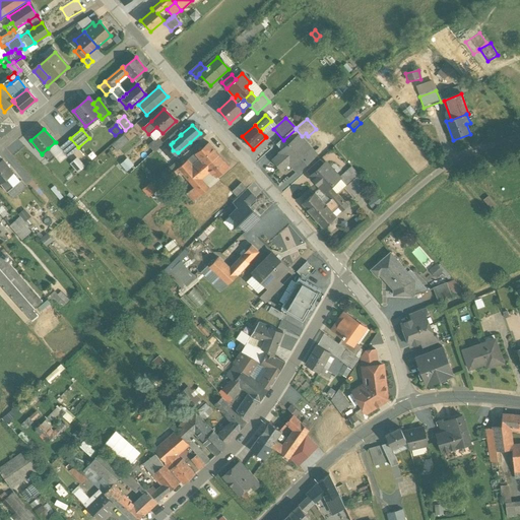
[(178,130),(169,138),(173,142),(181,135),(180,135),(181,134),(178,130)]
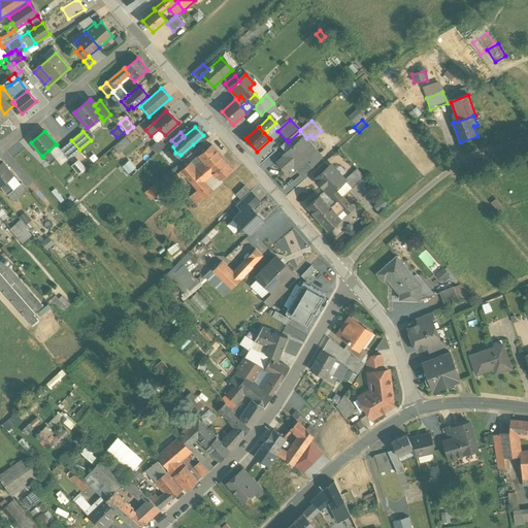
[(288,142),(293,149),(303,138),(298,132),(288,142)]
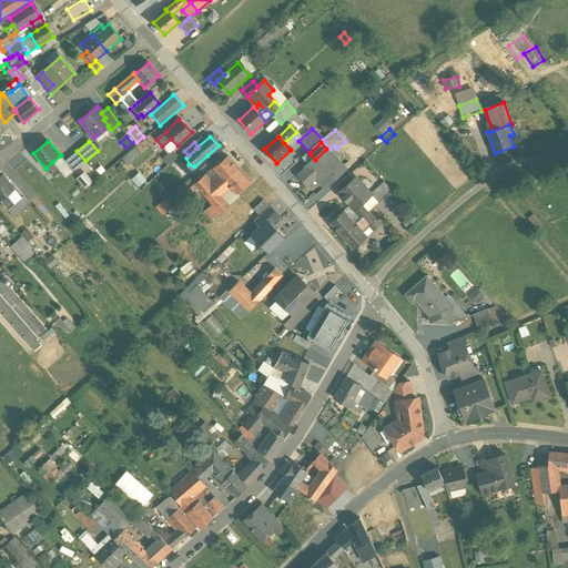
[(137,151),(130,144),(125,149),(131,155),(137,151)]
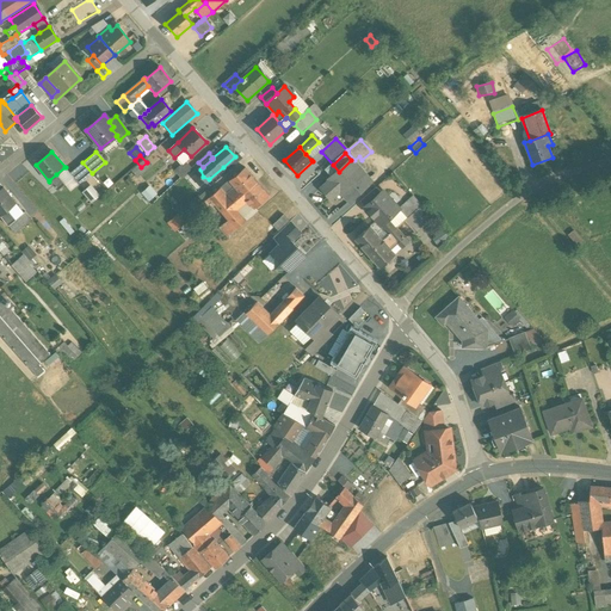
[(235,156),(223,167),(227,172),(242,160),(238,155),(235,156)]
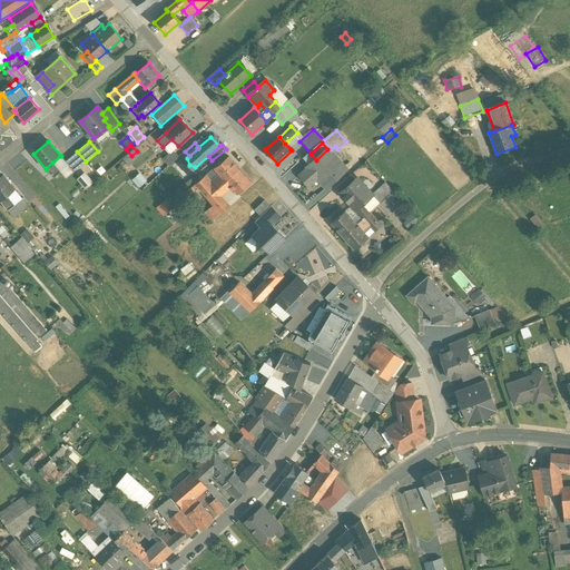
[(316,160),(308,167),(311,168),(300,178),(307,186),(318,177),(328,188),(347,172),(338,161),(336,164),(327,153),(330,150),(327,149),(316,160)]
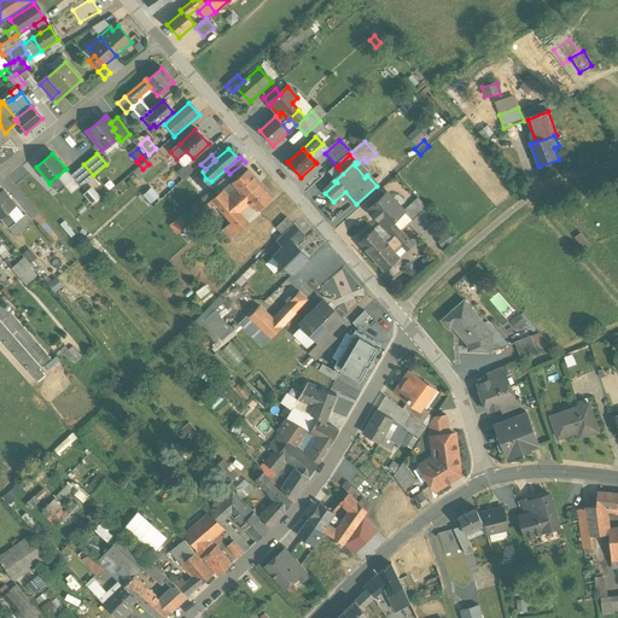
[(187,163),(176,173),(182,180),(193,170),(187,163)]
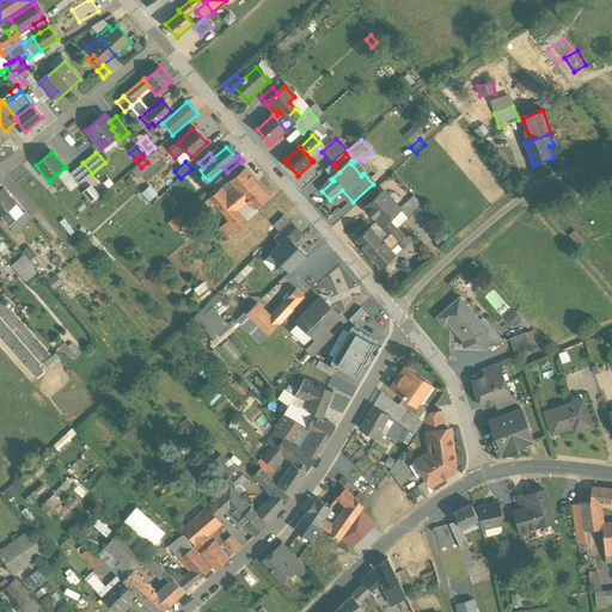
[(83,163),(77,169),(85,179),(92,173),(83,163)]
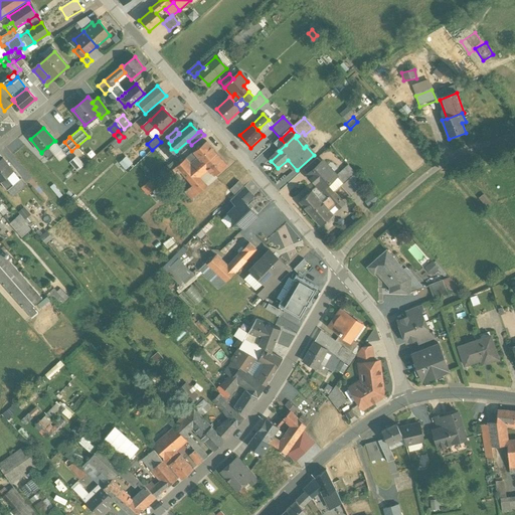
[(54,141),(47,147),(54,156),(61,150),(58,146),(54,141)]
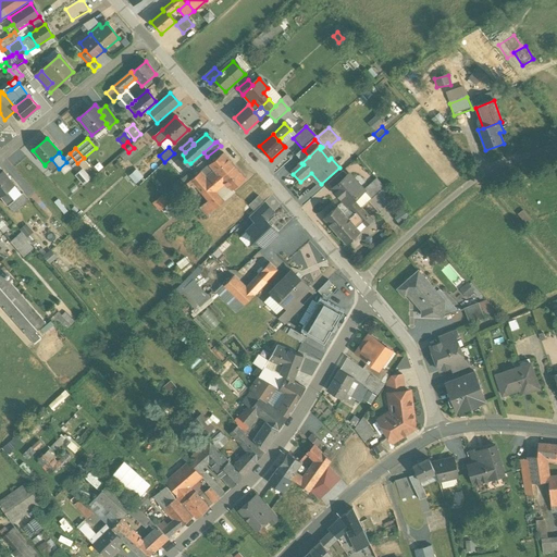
[(77,163),(70,153),(63,158),(66,162),(71,169),(72,169),(77,163)]
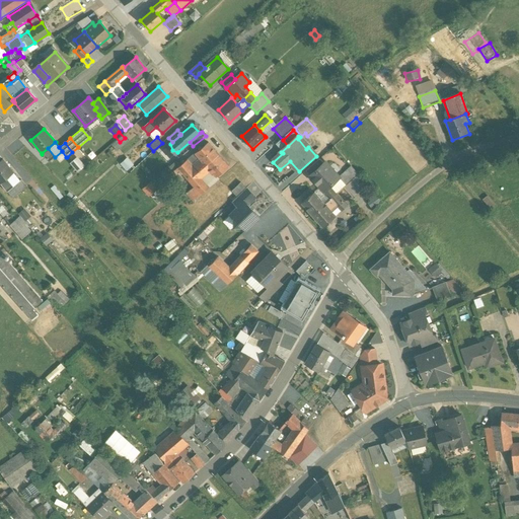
[(129,143),(118,152),(122,157),(133,148),(129,143)]
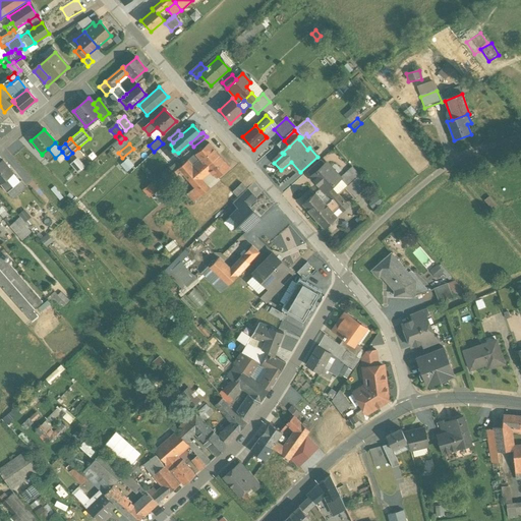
[(219,156),(209,143),(195,154),(201,161),(193,168),(187,161),(180,167),(178,169),(183,174),(189,181),(196,175),(219,156)]
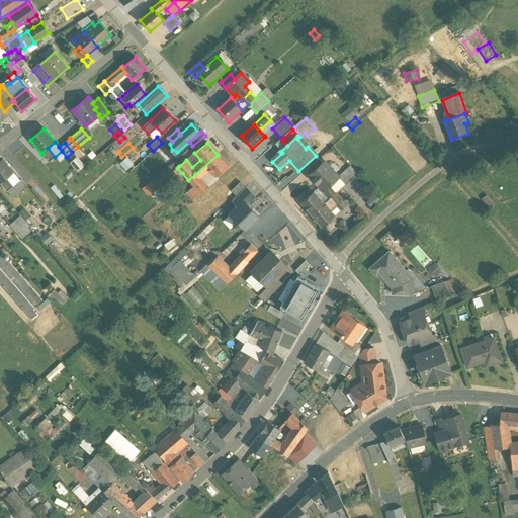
[(55,157),(48,148),(41,153),(49,162),(55,157)]
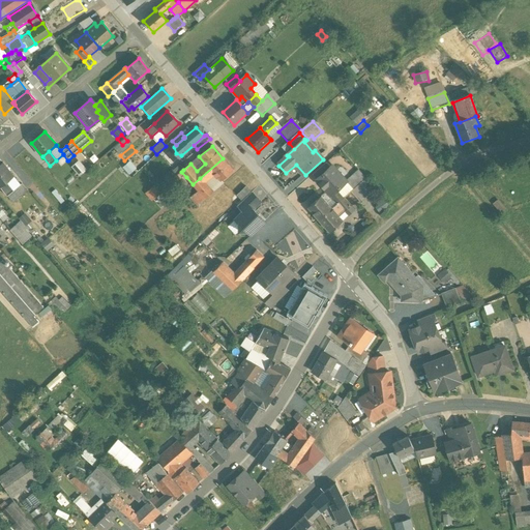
[(63,154),(56,160),(61,166),(67,160),(63,154)]
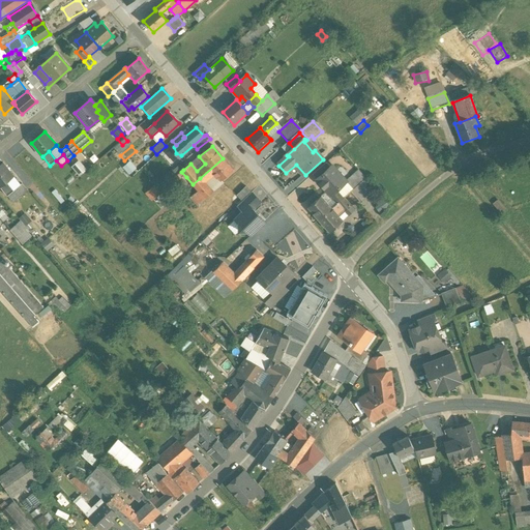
[(223,158),(200,178),(205,183),(214,175),(221,182),(234,171),(223,158)]
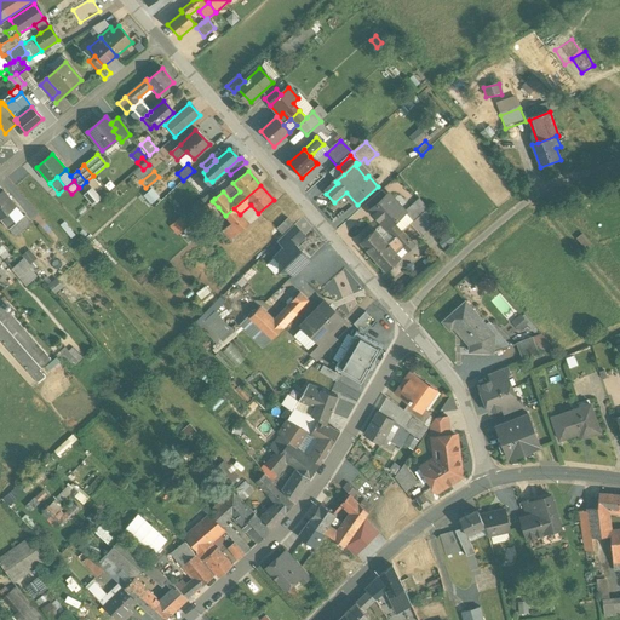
[(16,207),(3,190),(0,193),(0,219),(7,213),(16,207)]
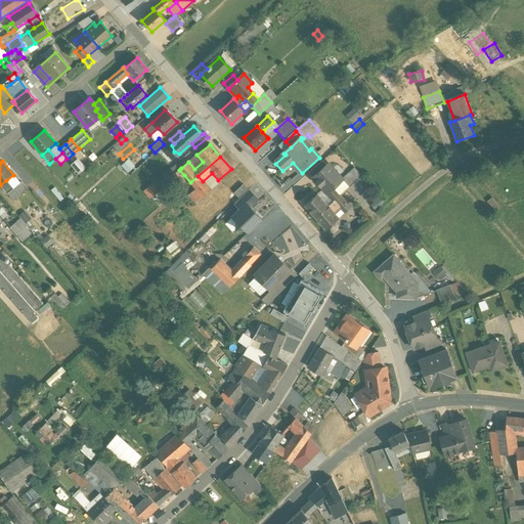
[(84,169),(78,162),(73,166),(79,173),(84,169)]
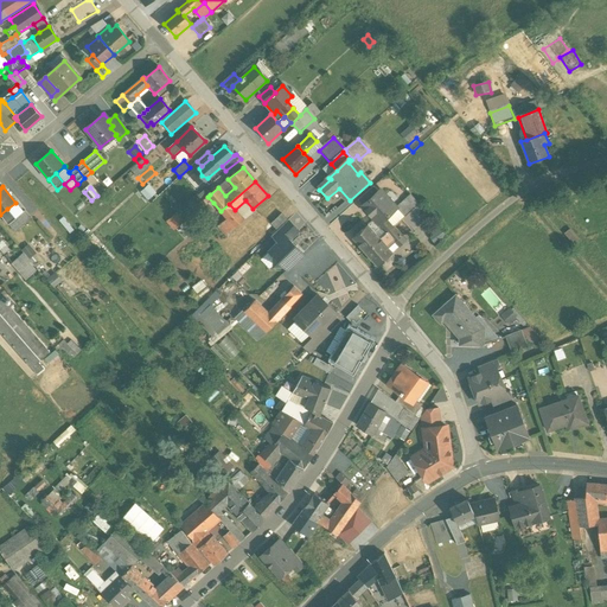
[(148,187),(142,192),(148,199),(154,193),(148,187)]
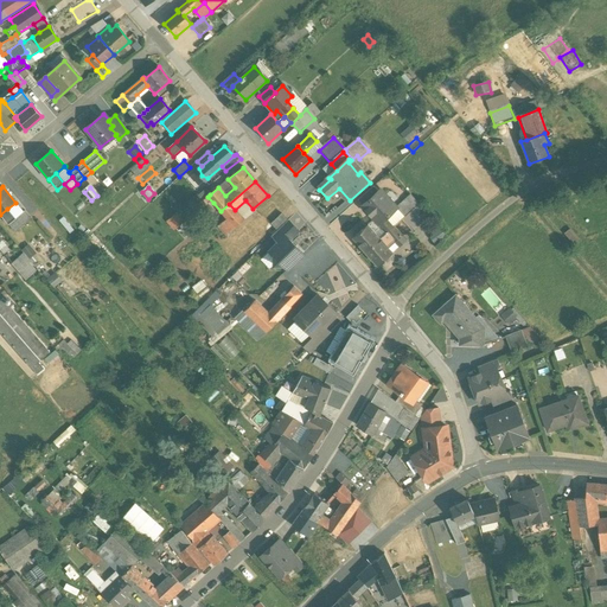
[(374,189),(358,203),(363,208),(378,193),(374,189)]
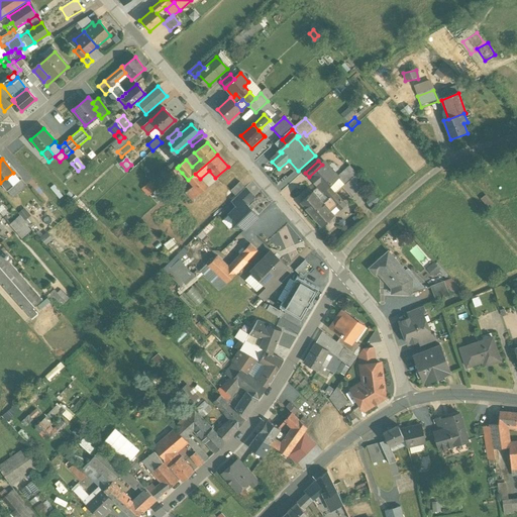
[(175,162),(167,169),(171,174),(177,168),(179,166),(175,162)]
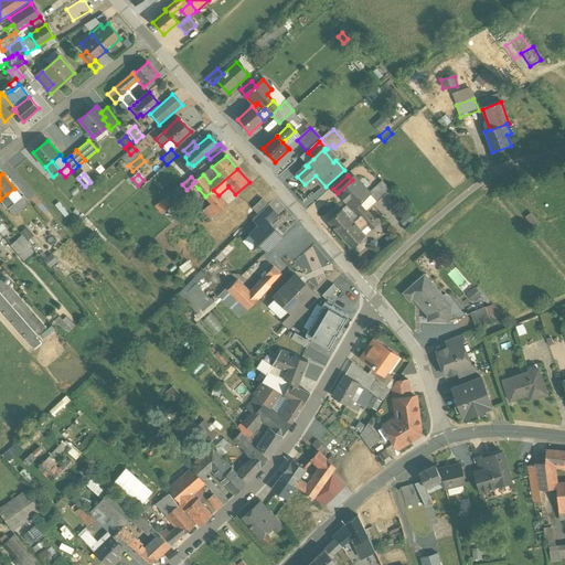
[(352,180),(338,193),(349,205),(352,211),(359,204),(369,195),(369,194),(354,179),(352,180)]
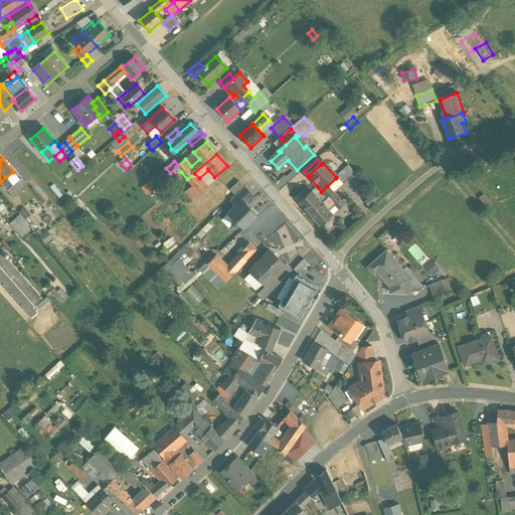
[(170,173),(168,174),(173,179),(181,172),(176,167),(170,173)]
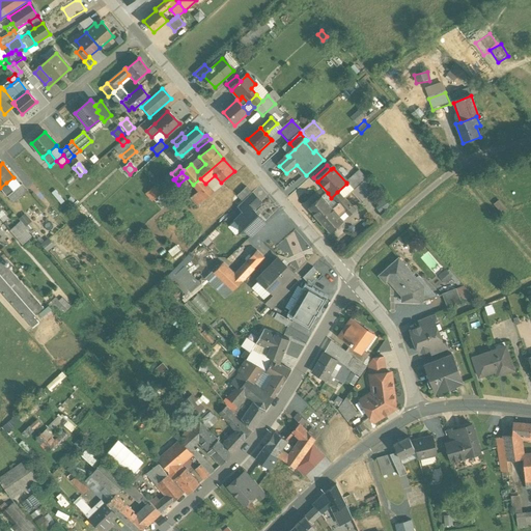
[(367,180),(360,172),(357,175),(363,183),(366,180),(367,180)]
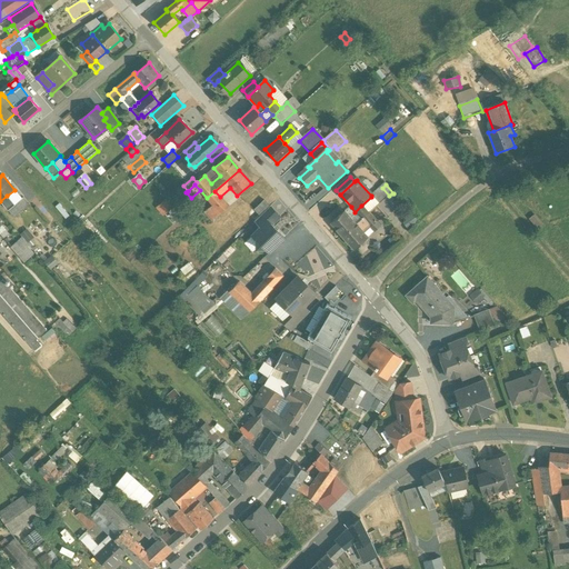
[(382,188),(377,192),(371,196),(371,197),(379,206),(389,196),(382,188)]
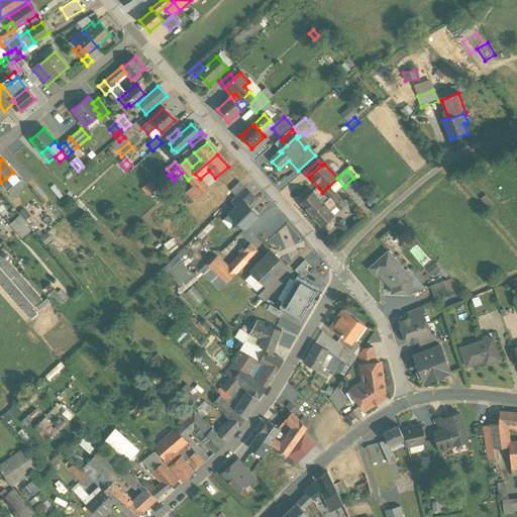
[(13,173),(6,178),(13,186),(19,181),(13,173)]
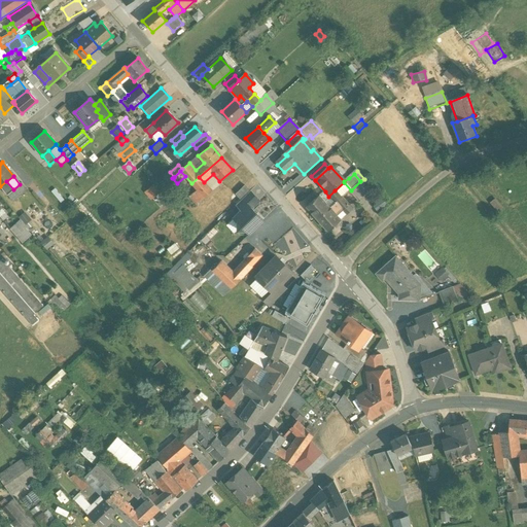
[(204,182),(199,177),(191,183),(197,190),(204,199),(212,192),(204,182)]
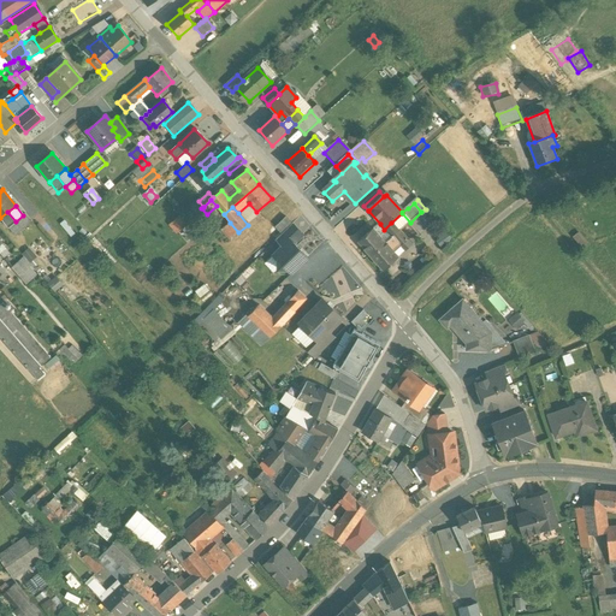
[(410,223),(408,225),(419,236),(436,221),(426,209),(425,209),(421,212),(410,223)]
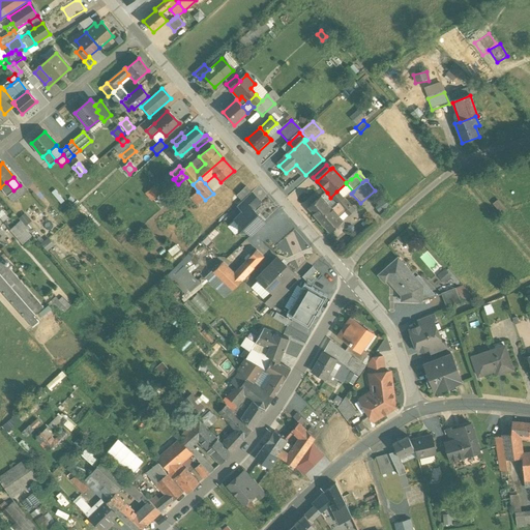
[(13,190),(6,182),(0,187),(7,196),(13,192),(13,190)]
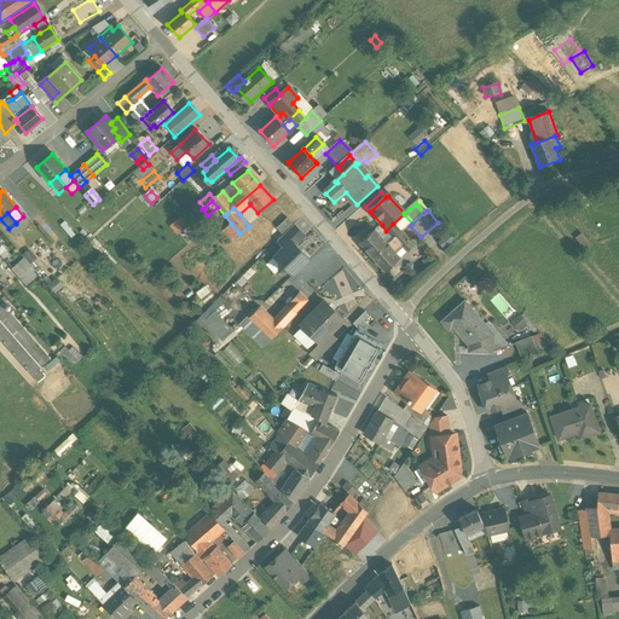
[(32,223),(25,215),(23,217),(16,223),(16,224),(9,229),(15,237),(32,223)]
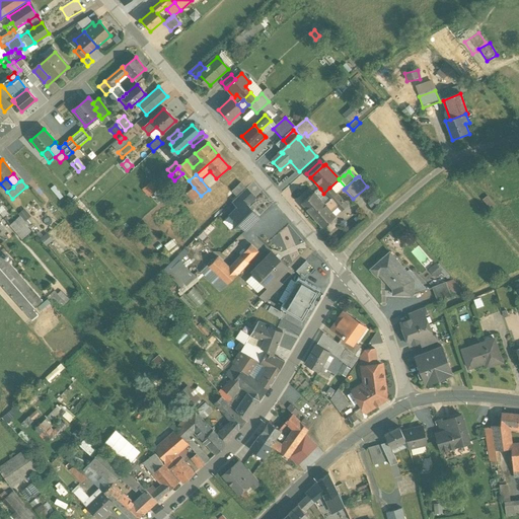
[(158,189),(152,182),(143,191),(149,197),(158,189)]
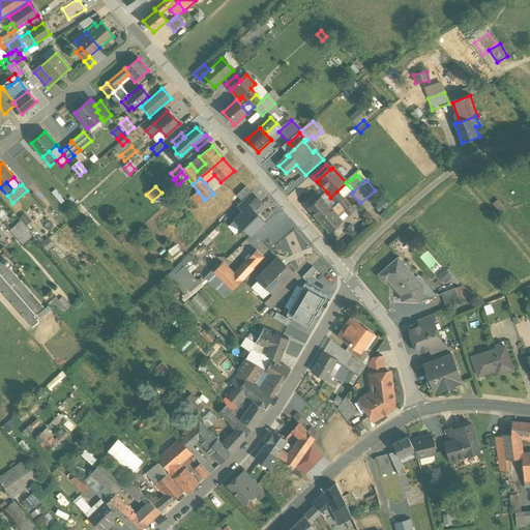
[(245,188),(236,197),(242,203),(252,195),(245,188)]
